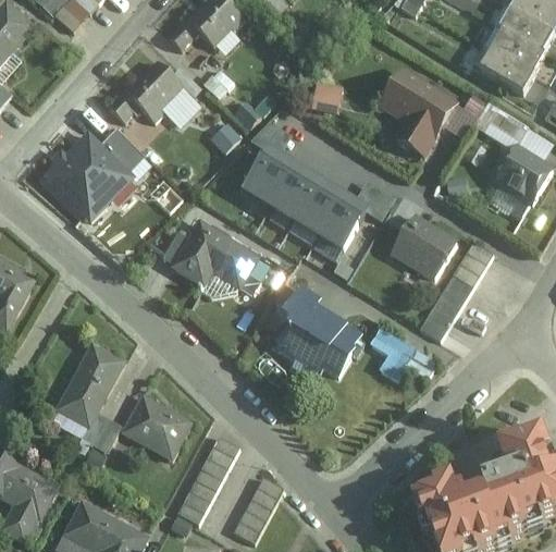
[(0,63),(35,25),(7,0),(2,0),(0,2),(0,63)]
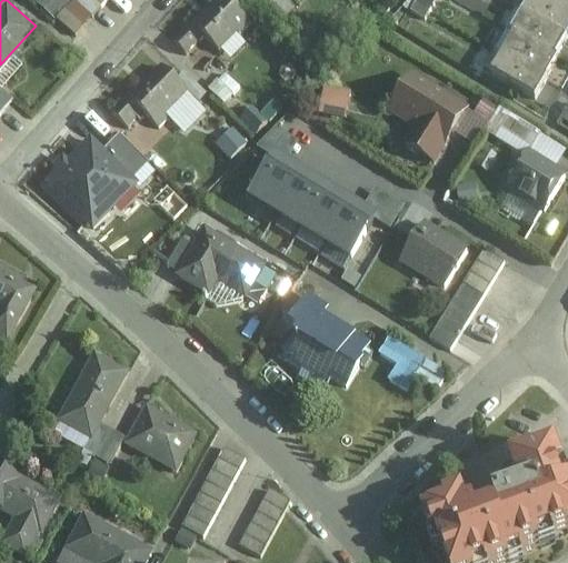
[(67,0),(55,13),(73,30),(100,0),(67,0)]
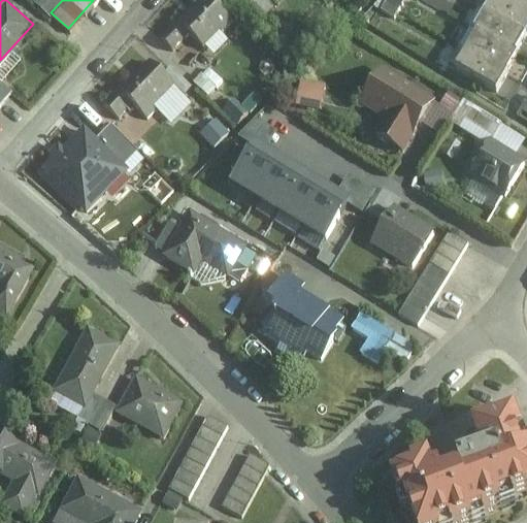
[(229,15),(211,0),(196,0),(187,10),(186,8),(159,36),(171,46),(188,30),(202,43),(229,15)]
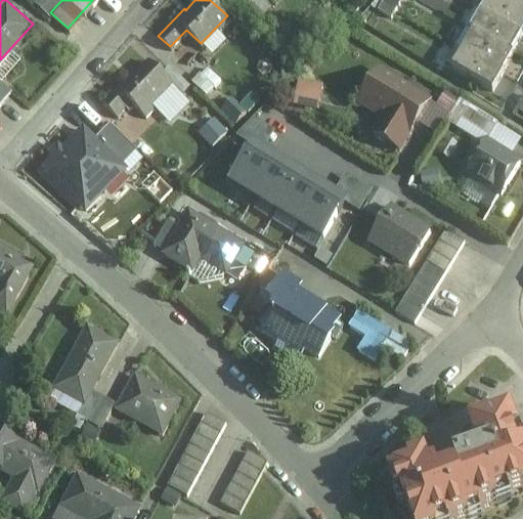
[(483,0),(480,5),(521,29),(522,25),(522,5),(513,0),(483,0)]
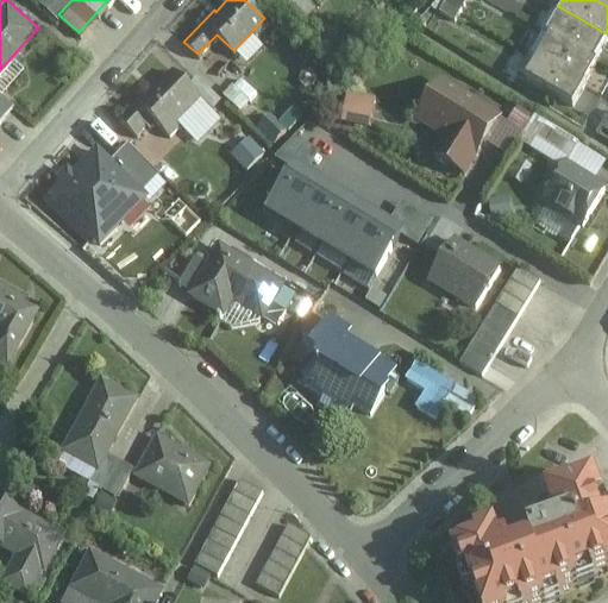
[(558,6),(546,27),(549,29),(594,55),(606,33),(558,6)]
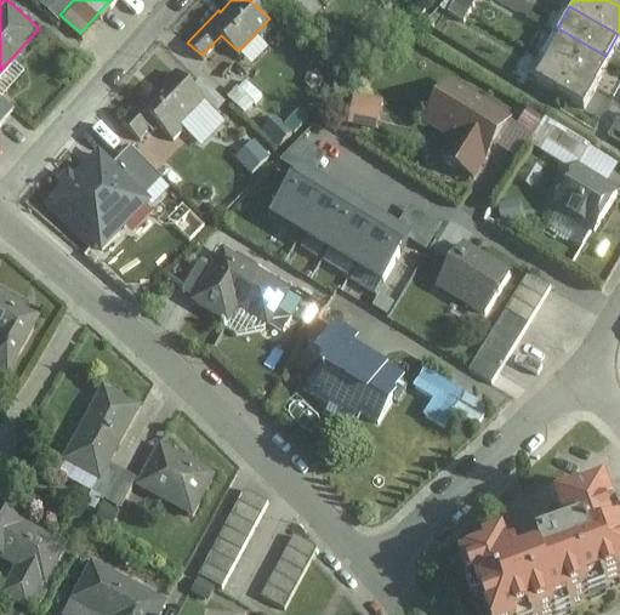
[(547,52),(597,80),(609,58),(606,56),(559,29),(547,52)]
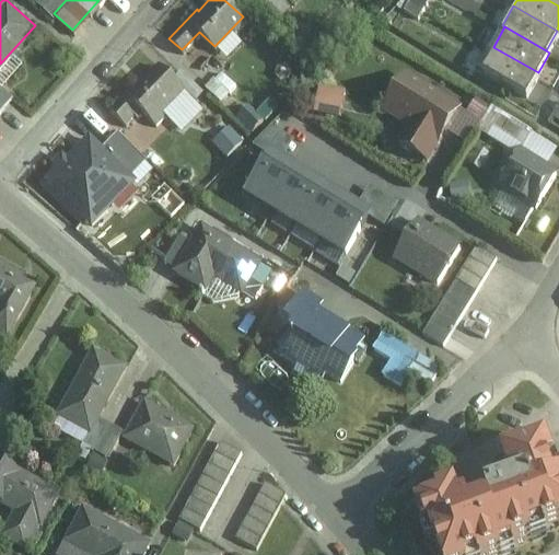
[(538,72),(493,47),(480,68),(525,94),(538,72)]
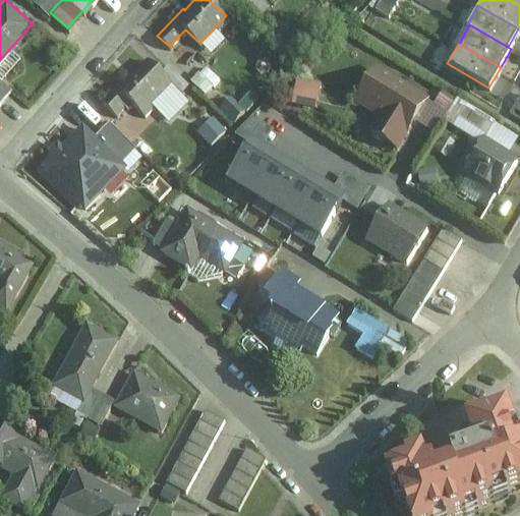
[(171,80),(145,57),(126,76),(125,74),(102,99),(117,113),(129,100),(142,113),(171,80)]
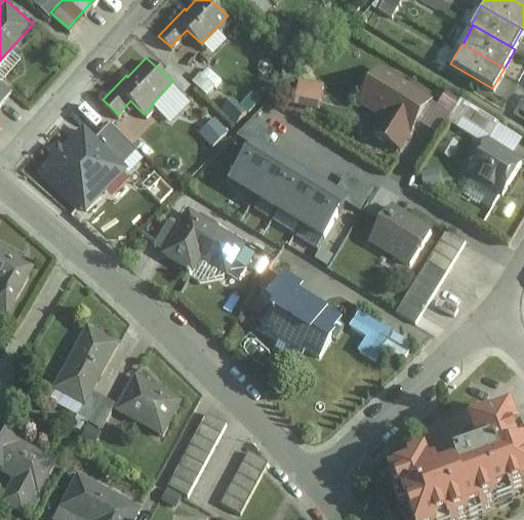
[(210,91),(222,73),(203,62),(192,80),(210,91)]
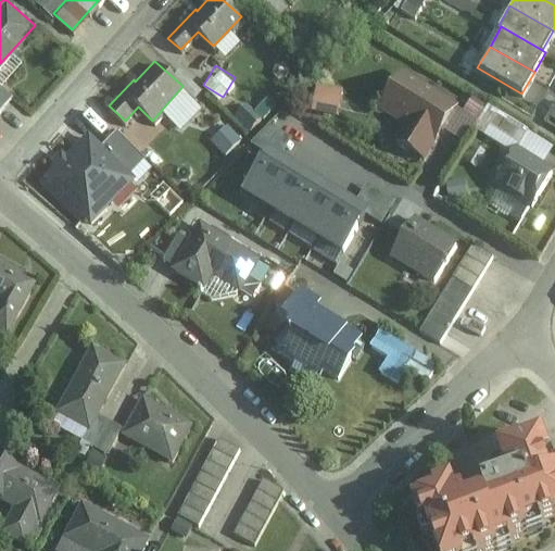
[(456,102),(401,69),(378,107),(402,122),(391,138),(423,159),(456,102)]
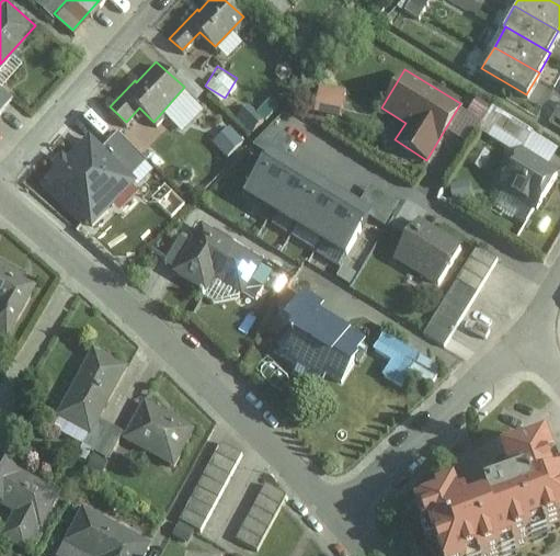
[(345,87),(321,82),(317,110),(341,113),(345,87)]
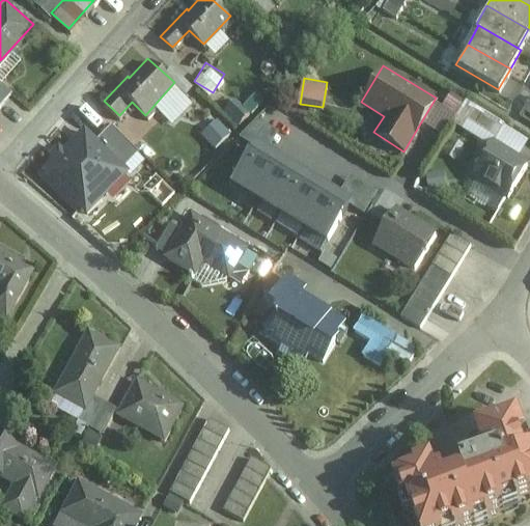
[(0,102),(11,90),(0,80),(0,102)]
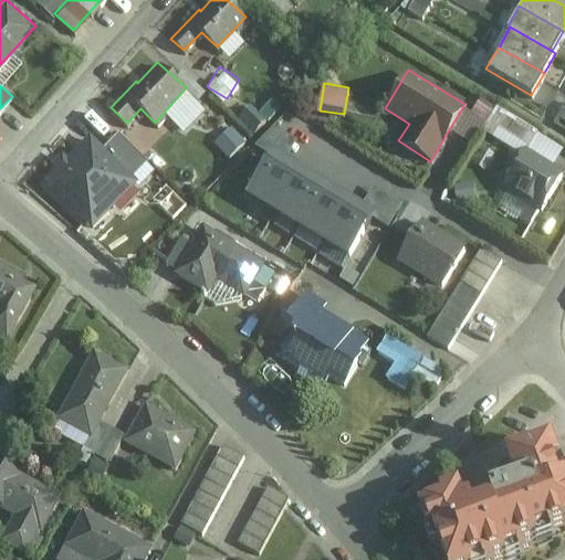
[(488,120),(520,134),(526,118),(494,105),(488,120)]
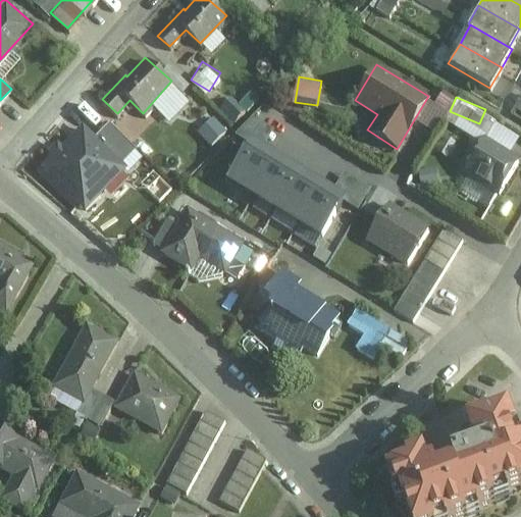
[(111,149),(86,124),(68,143),(66,141),(40,167),(56,182),(59,177),(62,179),(71,170),(82,179),(111,149)]
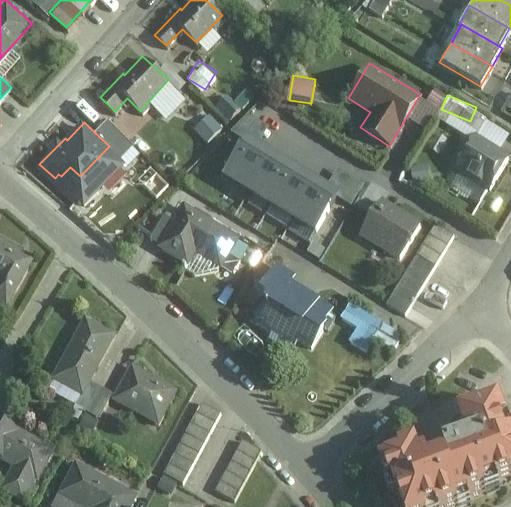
[(510,153),(475,131),(453,167),(488,189),(510,153)]
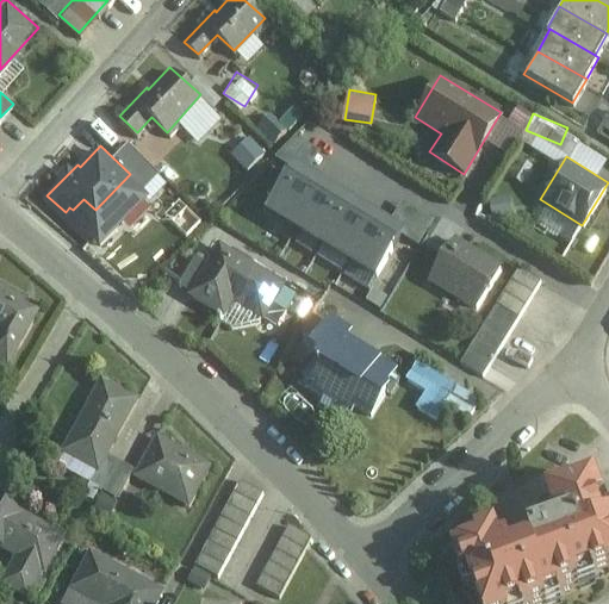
[(294,168),(269,209),(350,259),(343,271),(367,285),(374,273),(376,273),(401,232),(386,224),(305,174),(294,168)]
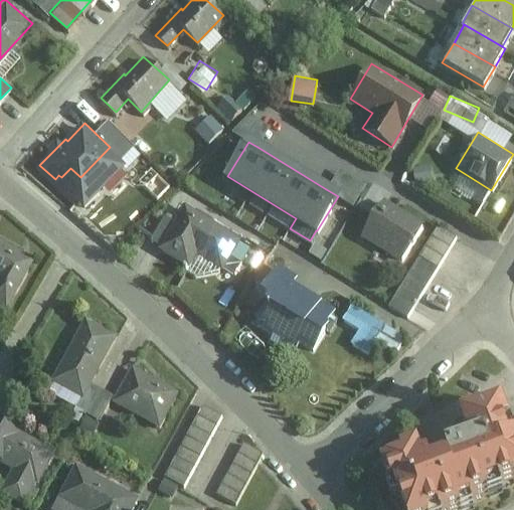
[(383,200),(362,234),(378,242),(380,239),(389,245),(387,249),(401,258),(422,225),(383,200)]
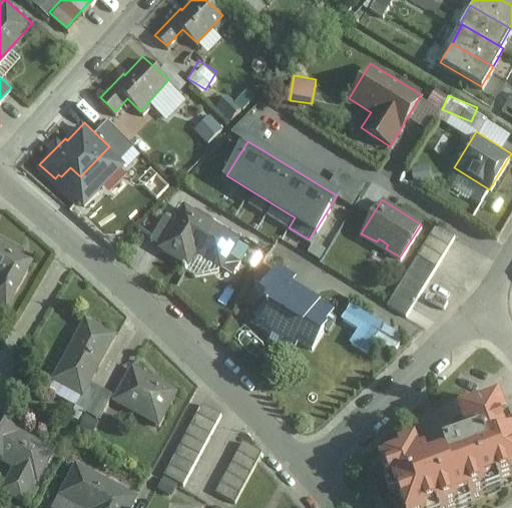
[(238,236),(182,202),(172,219),(159,242),(156,246),(187,264),(195,252),(220,269),(222,265),(233,271),(247,245),(236,239),(238,236)]
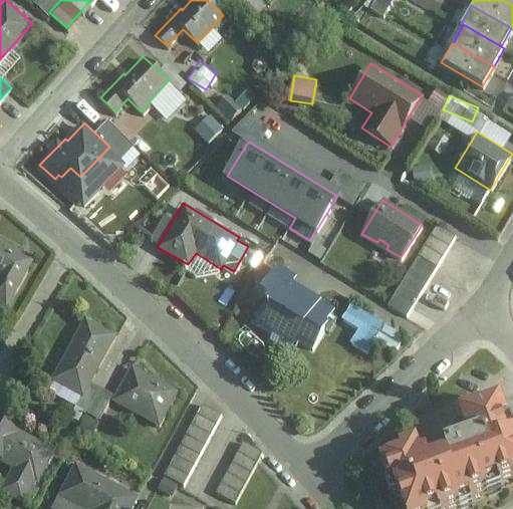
[(160,243),(173,220),(163,215),(150,237),(160,243)]
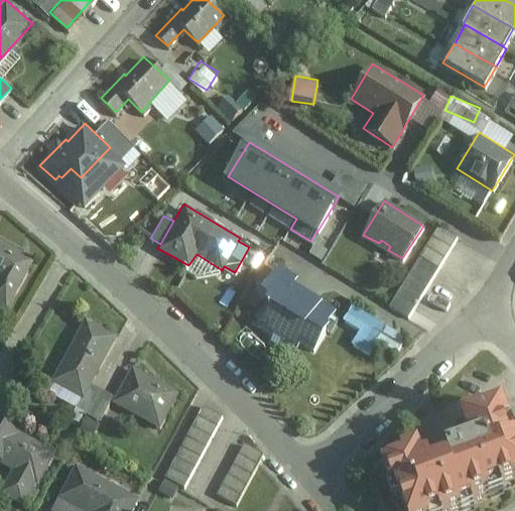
[(408,314),(456,236),(437,225),(390,303),(408,314)]
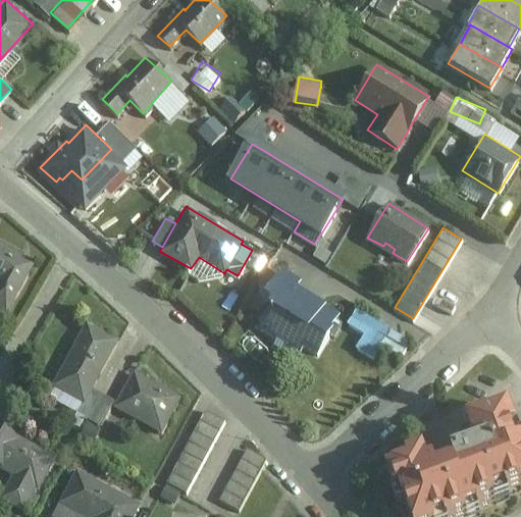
[(34,259),(0,242),(0,309),(5,312),(34,259)]
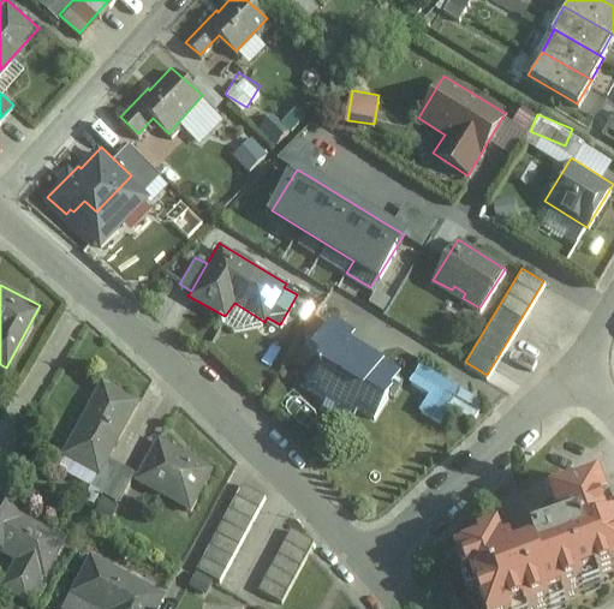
[(388,388),(399,371),(349,341),(355,333),(331,318),(309,351),(321,357),(315,366),(321,370),(311,386),(315,387),(311,393),(352,418),(357,410),(373,419),(392,389),(388,388)]
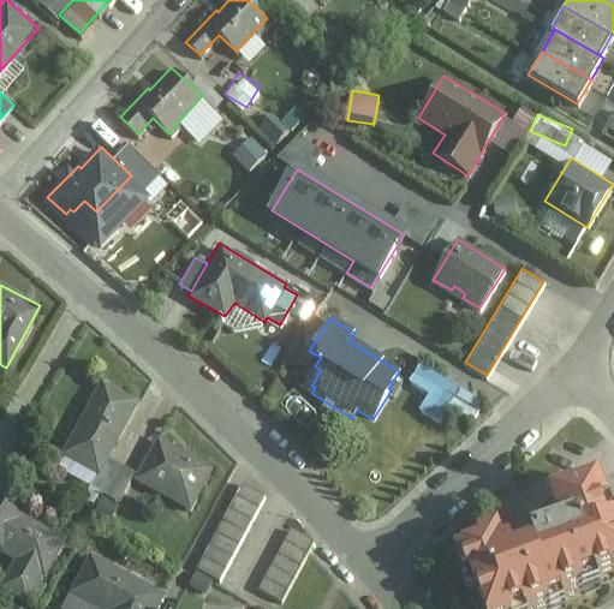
[(429,392),(418,409),(440,422),(451,405),(474,419),(484,401),(422,360),(410,380),(429,392)]
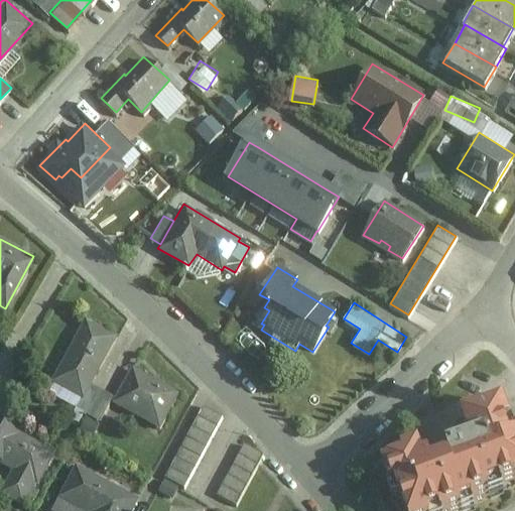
[(90,381),(115,333),(82,316),(49,379),(80,395),(82,396),(90,381)]
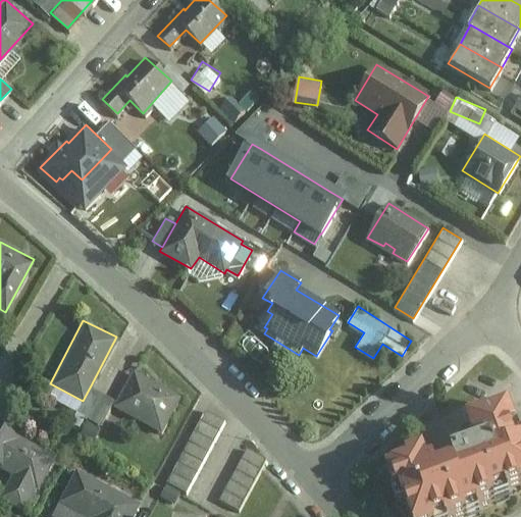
[(179,395),(133,369),(112,406),(160,431),(179,395)]
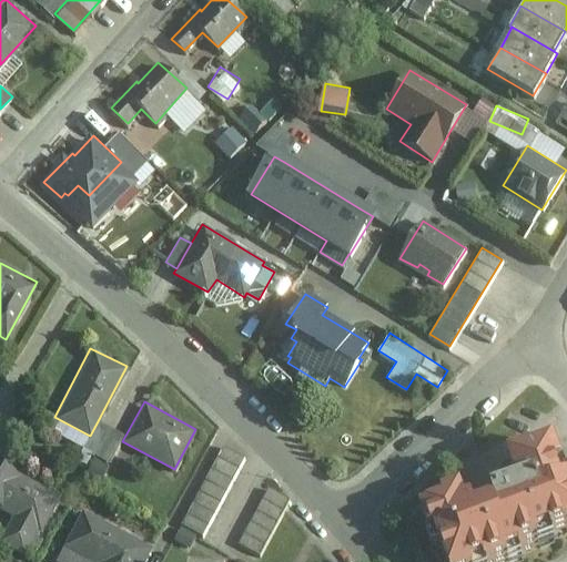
[(110,425),(99,419),(90,436),(88,435),(81,447),(94,453),(110,425)]
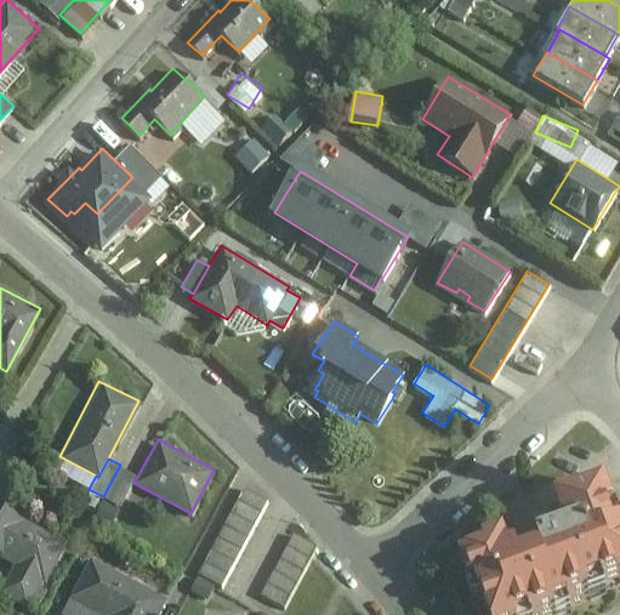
[(135,473),(120,465),(103,496),(118,504),(135,473)]
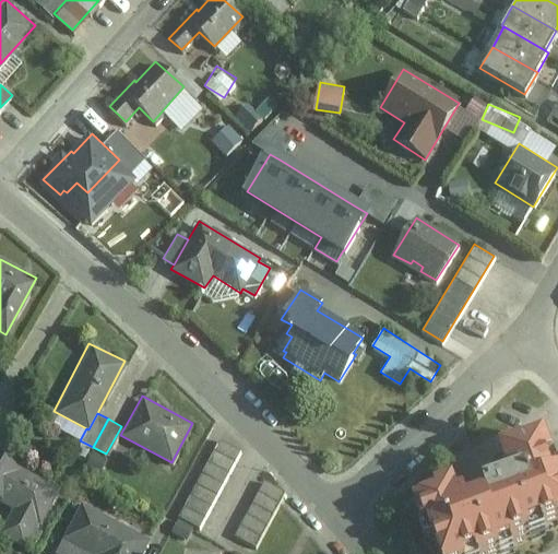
[(465,506),(463,495),(458,497),(453,483),(431,491),(434,496),(412,504),(424,541),(429,539),(434,553),(505,553),(514,551),(511,544),(546,532),(545,528),(557,522),(557,478),(554,480),(551,473),(557,470),(557,466),(546,436),(499,451),(508,481),(481,492),(483,499),(465,506)]
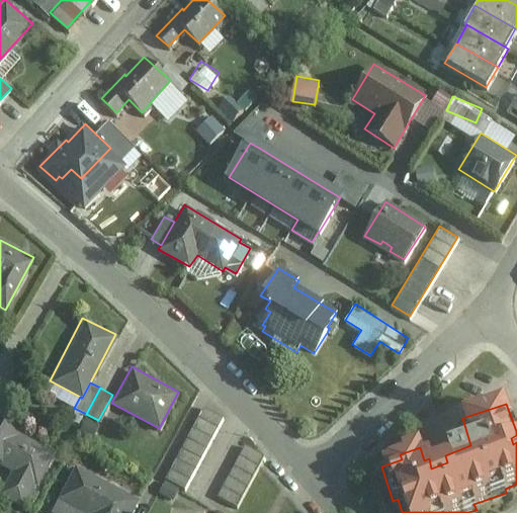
[(184,487),(222,416),(202,406),(165,477),(184,487)]
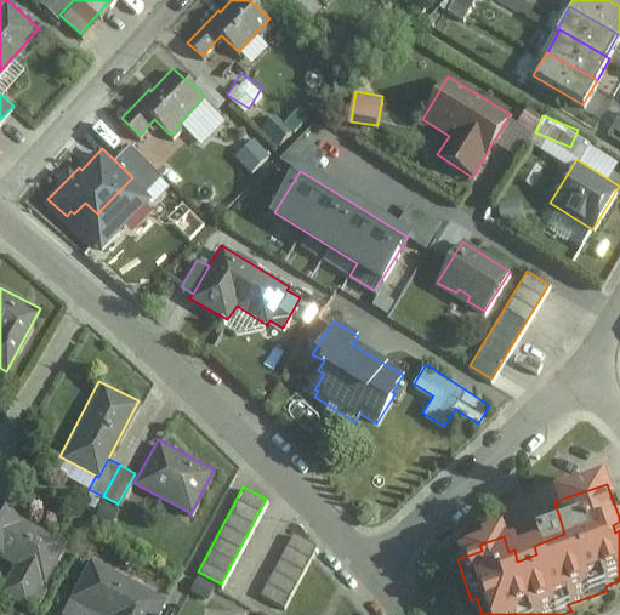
[(66,544),(0,511),(0,558),(11,564),(0,585),(0,593),(26,607),(40,578),(44,580),(66,544)]
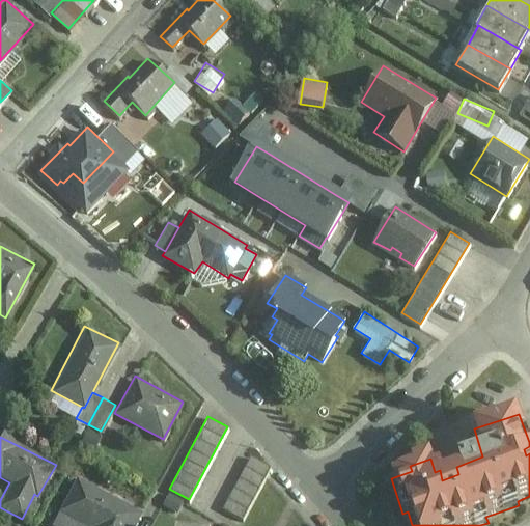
[(242,519),(270,465),(251,455),(224,509),(242,519)]
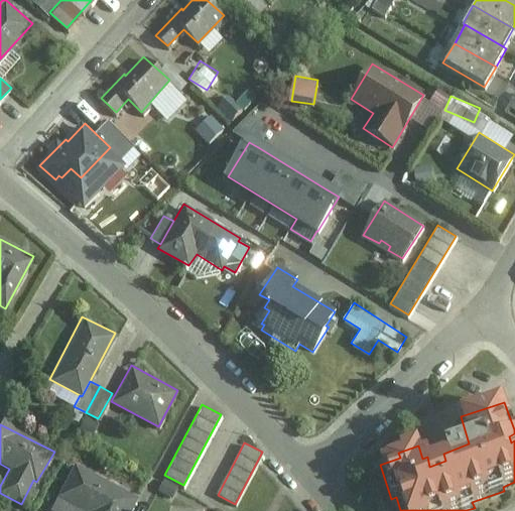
[(128,510),(137,496),(73,463),(55,496),(85,510),(128,510)]
